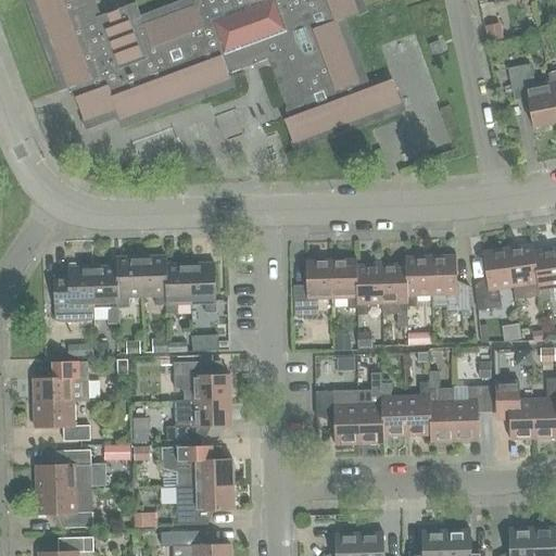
[(268,60),(272,68),(289,117),(283,119),(294,151),(403,111),(392,79),(378,85),(375,76),(365,79),(342,20),(364,12),(359,0),(189,0),(140,17),(135,3),(98,17),(91,0),(26,0),(60,90),(59,91),(59,92),(74,87),(77,97),(74,98),(86,128),(117,117),(122,127),(232,86),(228,75),(268,60)]
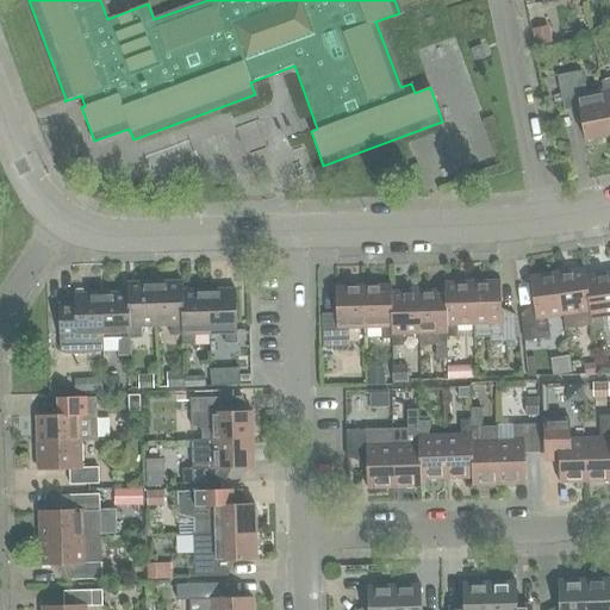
[(549,26),(531,30),(535,47),(552,43),(549,26)]
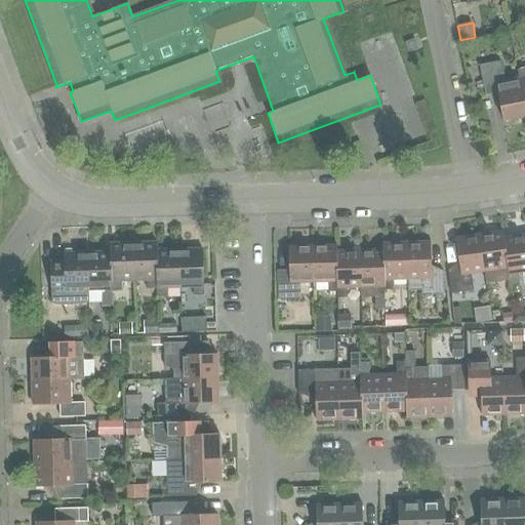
[(414,39),(404,43),(408,53),(418,49),(414,39)]
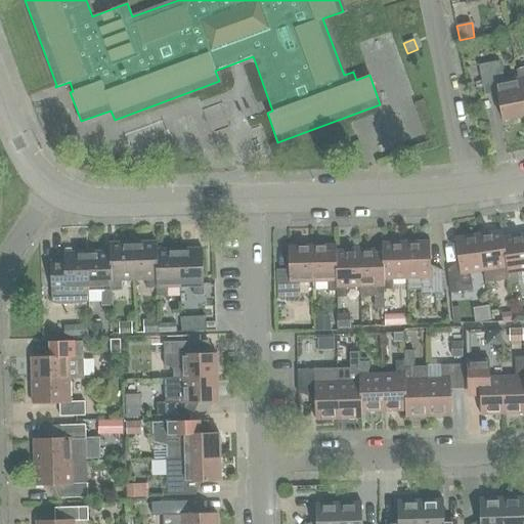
[(490,62),(478,66),(484,95),(496,93),(501,121),(523,116),(523,111),(518,78),(504,81),(499,61),(490,62)]
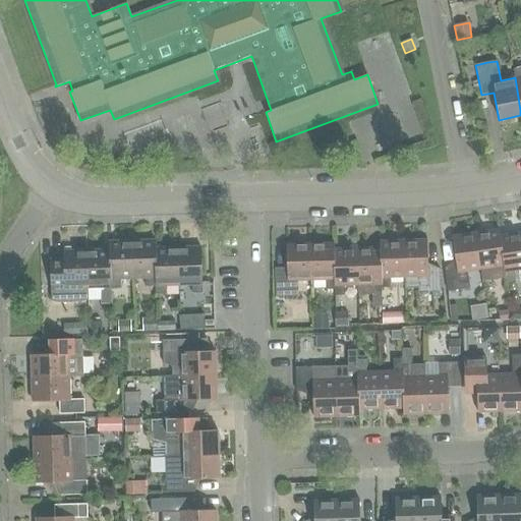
[(499,230),(475,234),(480,270),(481,281),(505,277),(499,230)]
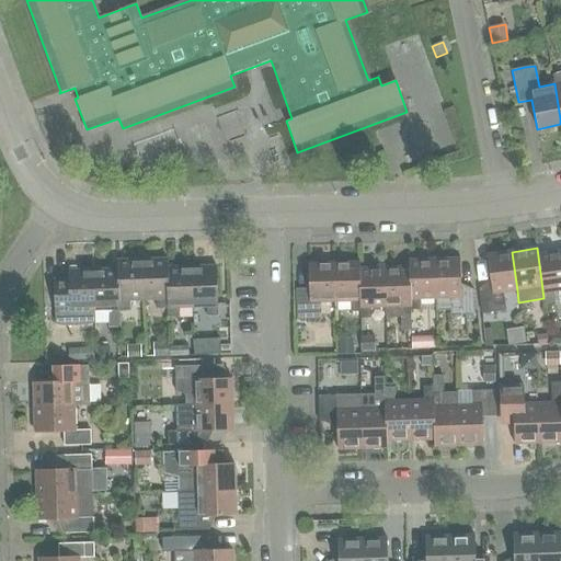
[(537,248),(544,298),(545,304),(554,302),(553,292),(560,289),(560,251),(538,254),(537,248)]
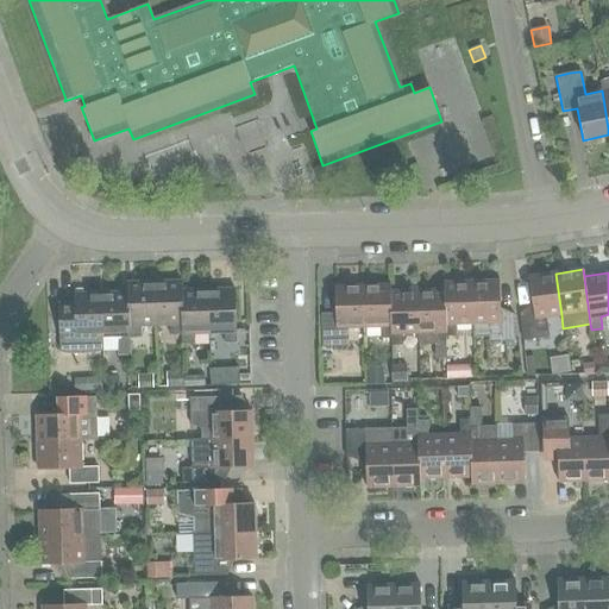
[(528,277),(533,312),(520,314),(523,343),(548,339),(545,318),(562,315),(556,274),(528,277)]
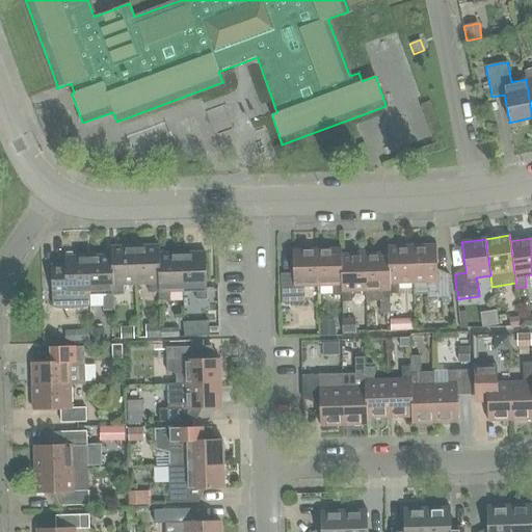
[(158,245),(134,246),(135,285),(149,285),(149,293),(159,293),(158,254),(158,245)]
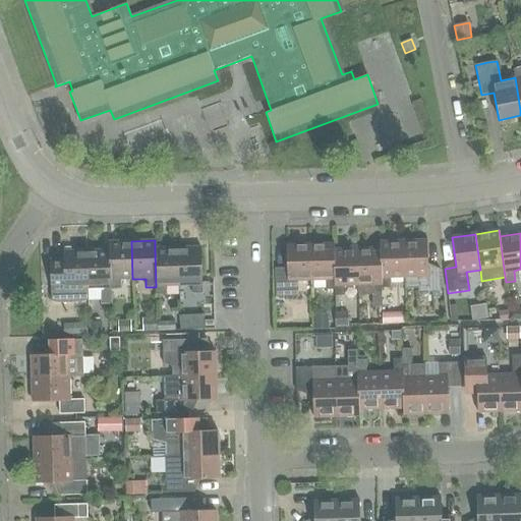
[(426,240),(403,241),(404,277),(404,289),(418,289),(418,293),(441,292),(440,270),(427,270),(426,240)]
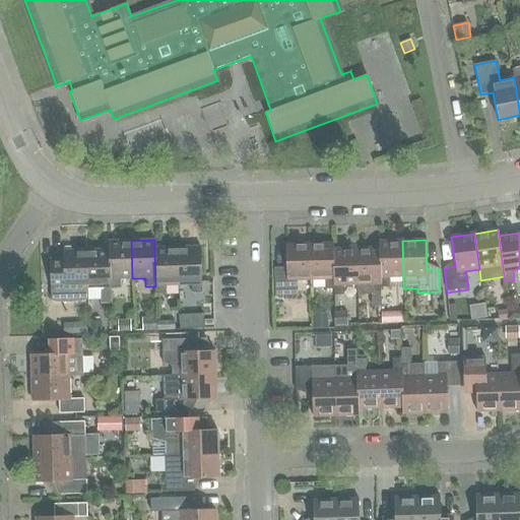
[(108,242),(109,250),(110,287),(111,287),(121,287),(120,278),(132,278),(131,241),(108,242)]
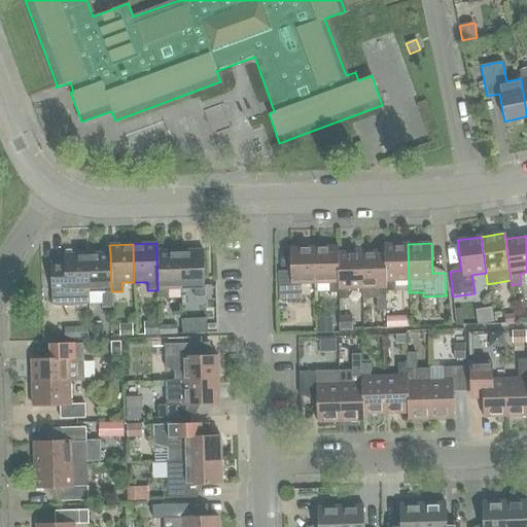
[(408,244),(384,245),(385,291),(394,291),(394,281),(409,280),(408,244)]
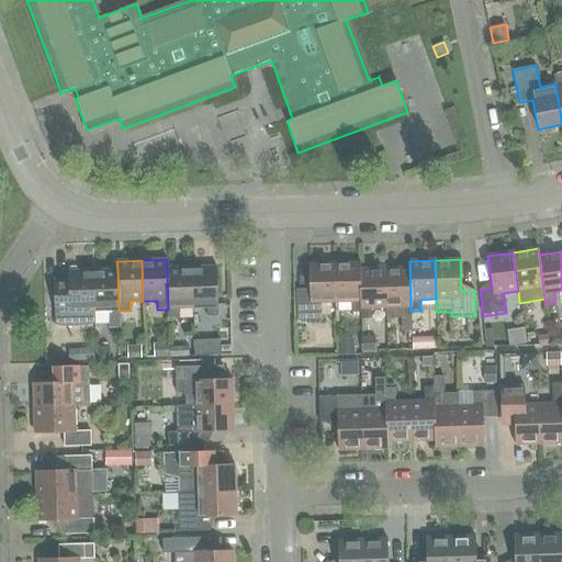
[(384,269),(385,307),(386,318),(402,318),(402,332),(412,332),(411,311),(409,261),(408,261),(409,268),(384,269)]
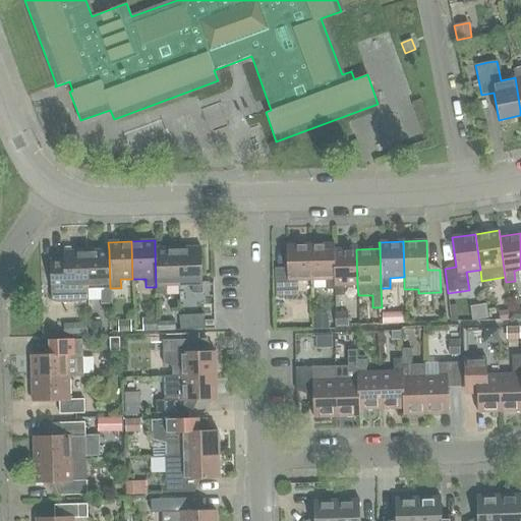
[(333,243),(309,244),(311,280),(326,280),(326,290),(335,290),(333,243)]
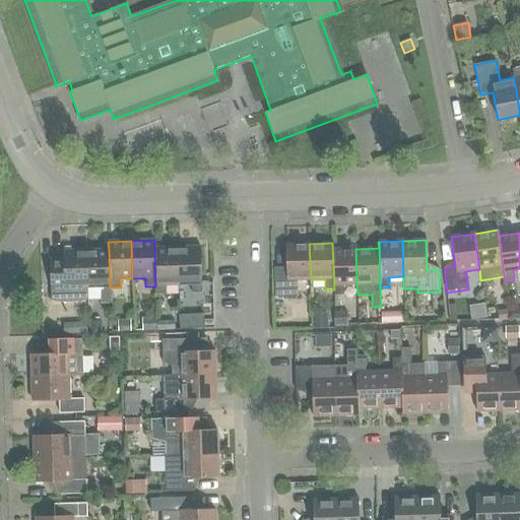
[(332,243),(334,289),(334,296),(343,295),(343,284),(356,284),(355,249),(333,249),(333,243),(332,243)]
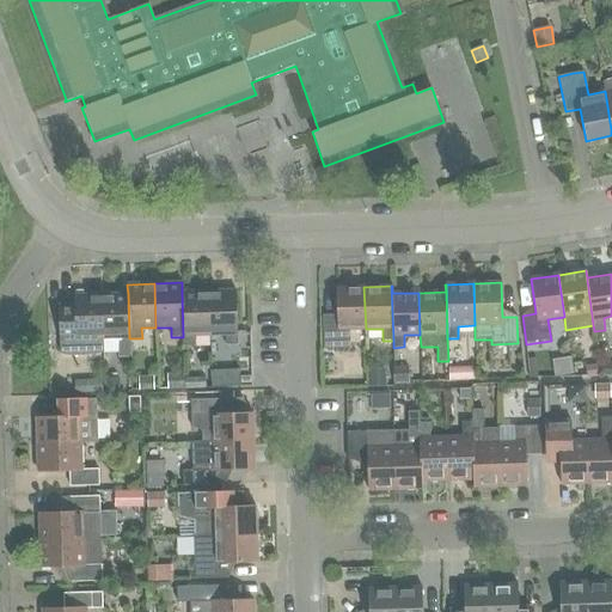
[(336,288),(337,316),(322,316),(323,350),(350,349),(349,330),(366,329),(363,287),(336,288)]
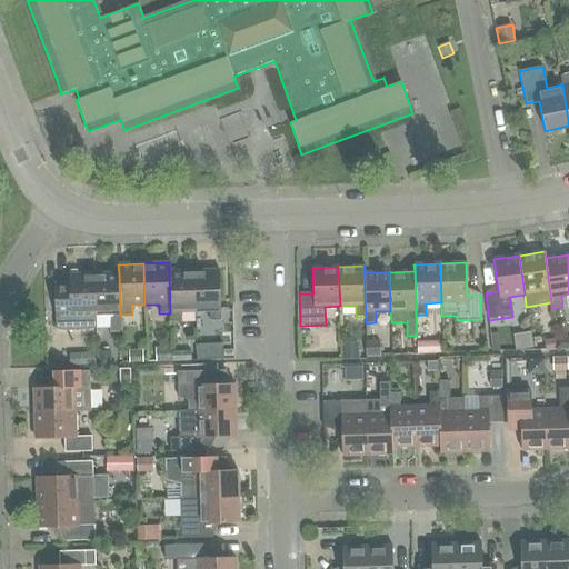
[(219,270),(193,271),(196,312),(209,311),(209,321),(221,320),(219,270)]
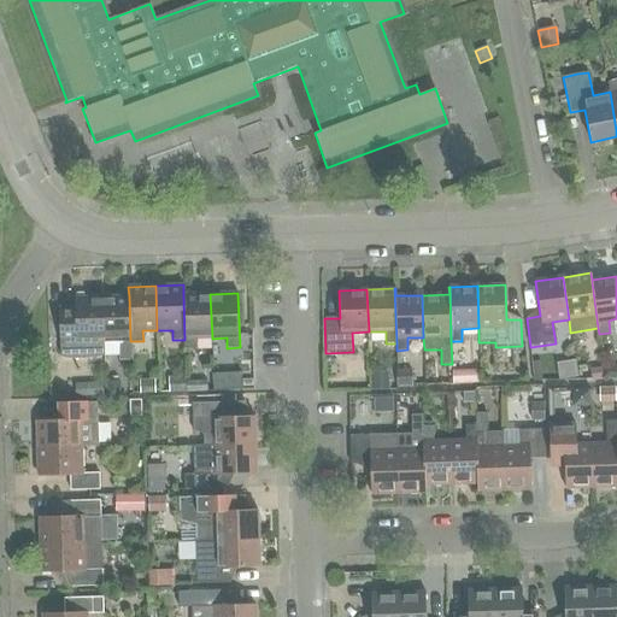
[(210,294),(183,294),(184,340),(184,350),(197,348),(197,339),(212,339),(210,294)]
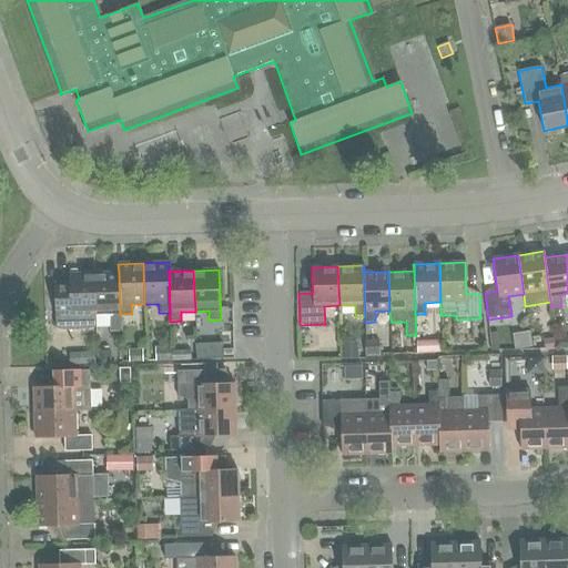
[(69,274),(69,283),(54,284),(56,330),(97,327),(97,314),(95,314),(94,273),(69,274)]
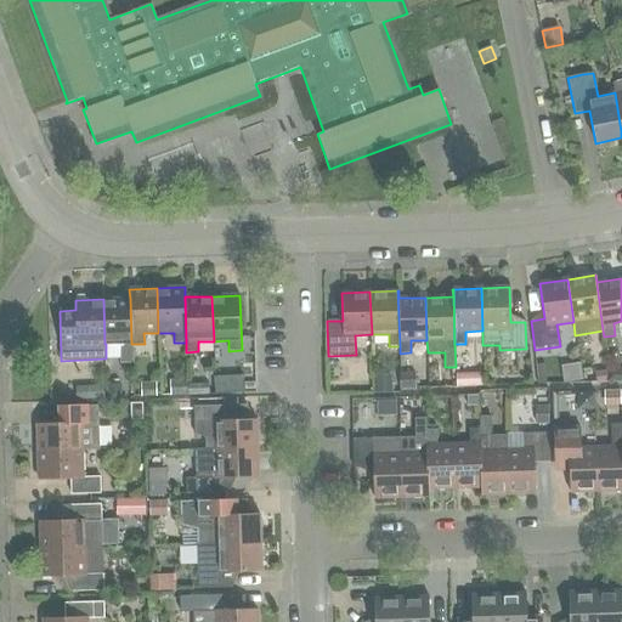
[(130,299),(103,299),(105,344),(106,344),(119,344),(120,354),(133,354),(133,344),(131,344),(130,299)]
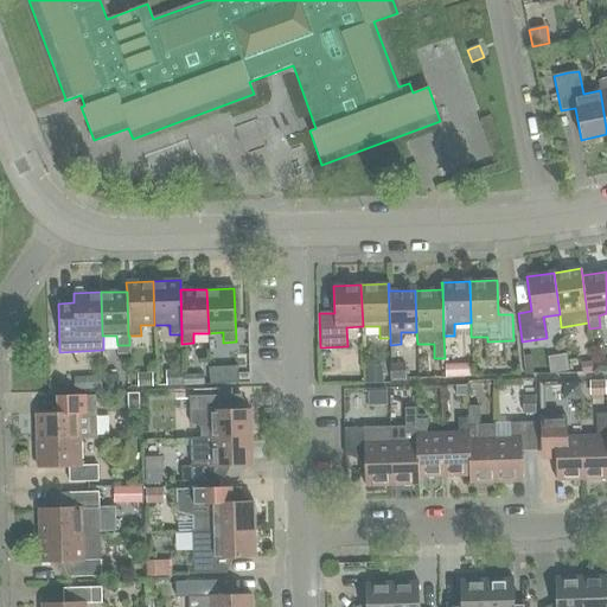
[(594,362),(581,363),(582,372),(595,370),(594,362)]
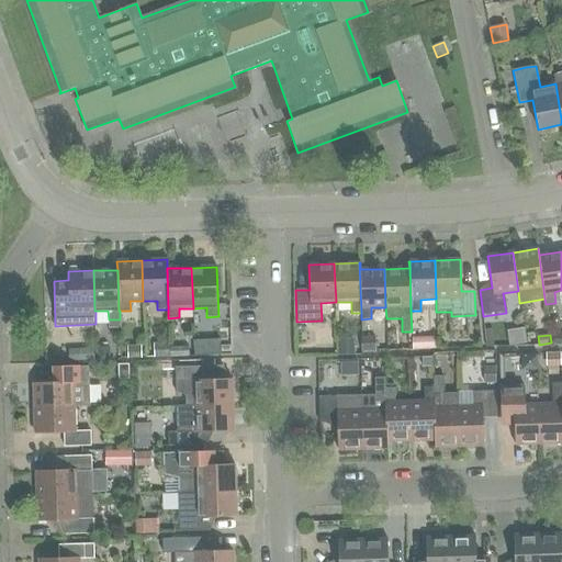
[(361,337),(361,352),(362,352),(375,352),(375,350),(375,337),(361,337)]
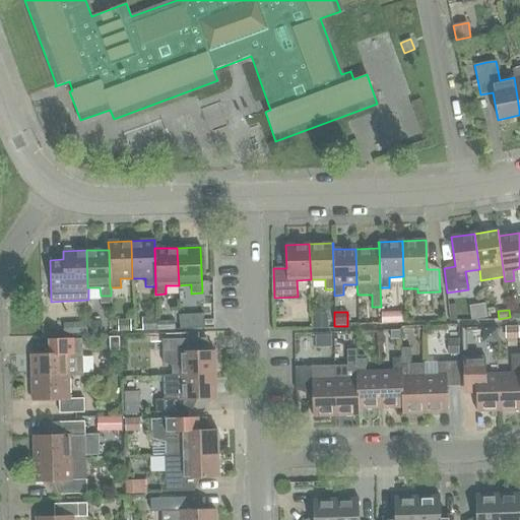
[(393,312),(381,312),(382,323),(393,323),(393,312)]
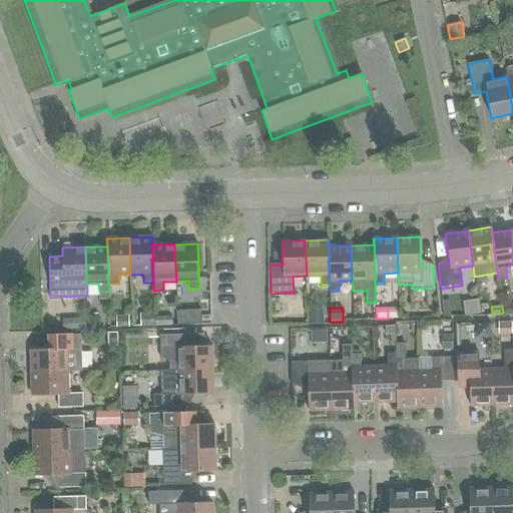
[(323,310),(310,310),(310,325),(323,325),(323,310)]
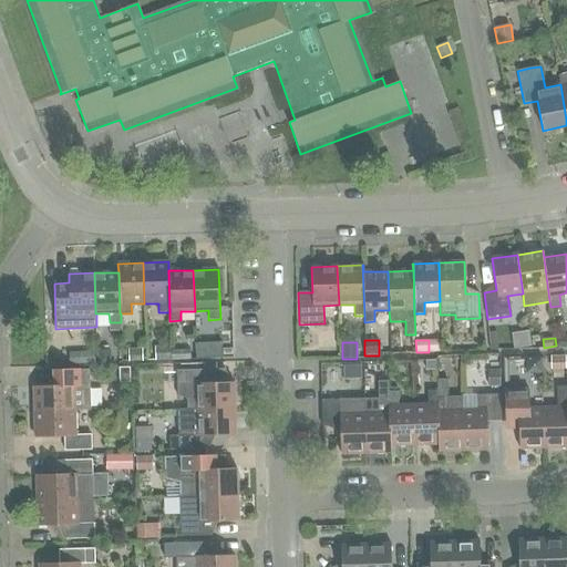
[(223,359),(222,343),(195,344),(196,360),(223,359)]
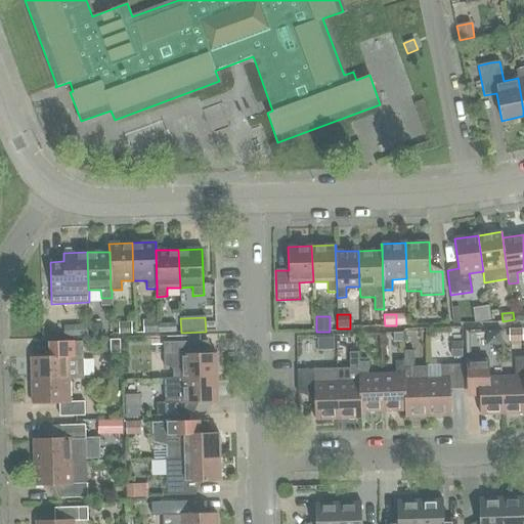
[(158,320),(143,321),(143,333),(143,335),(158,334),(158,324),(158,320)]
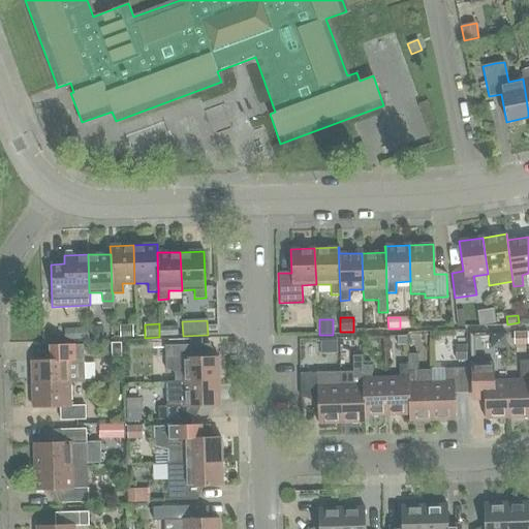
[(132,325),(120,325),(121,337),(132,337),(132,336),(132,325)]
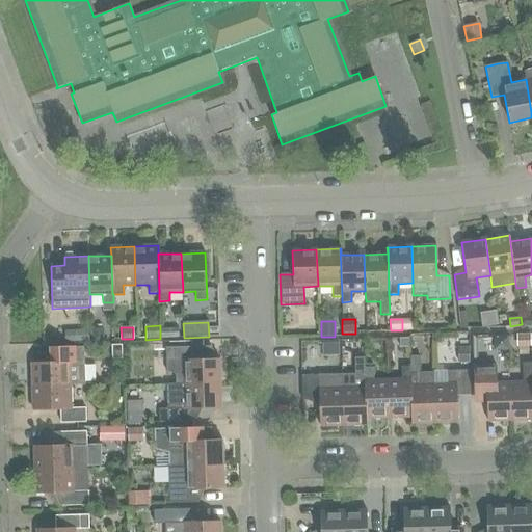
[(104,329),(91,329),(92,344),(105,343),(104,329)]
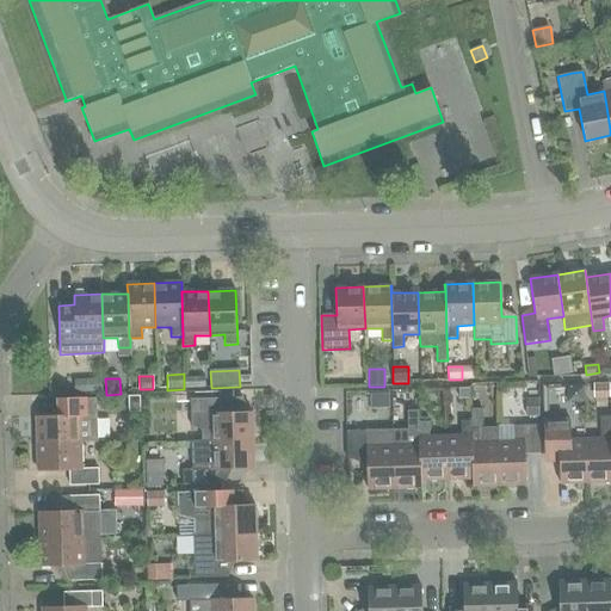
[(205,378),(184,378),(184,389),(205,389),(205,387),(205,378)]
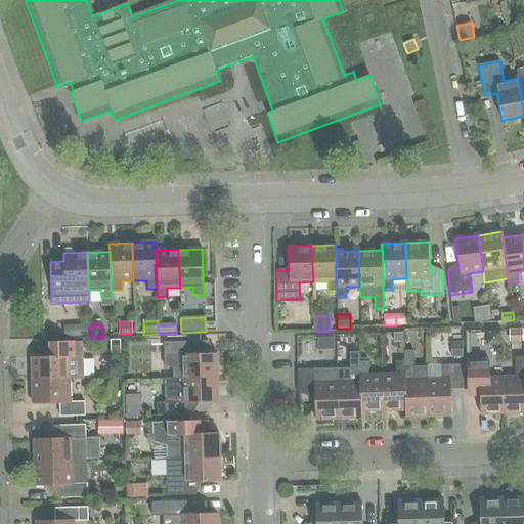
[(87,325),(74,325),(74,328),(74,338),(88,338),(87,325)]
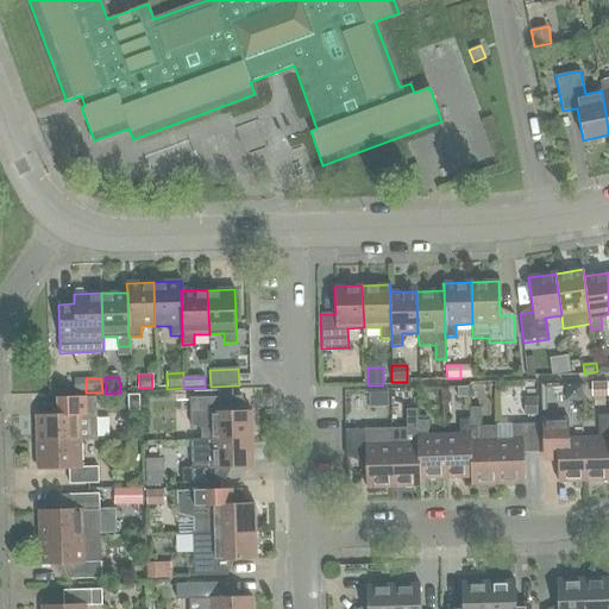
[(86,381),(75,381),(75,393),(86,393),(86,381)]
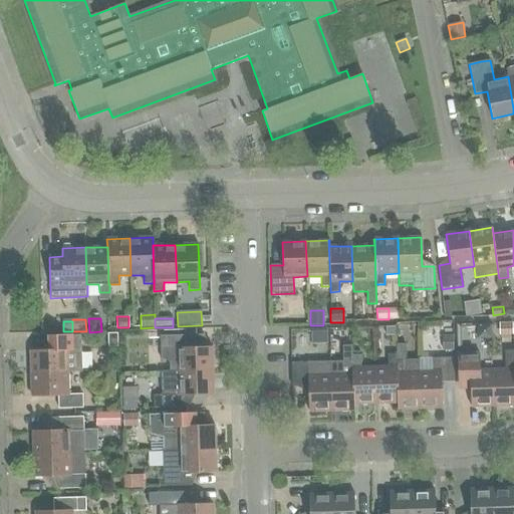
[(512,322),(499,323),(499,334),(512,334),(512,322)]
